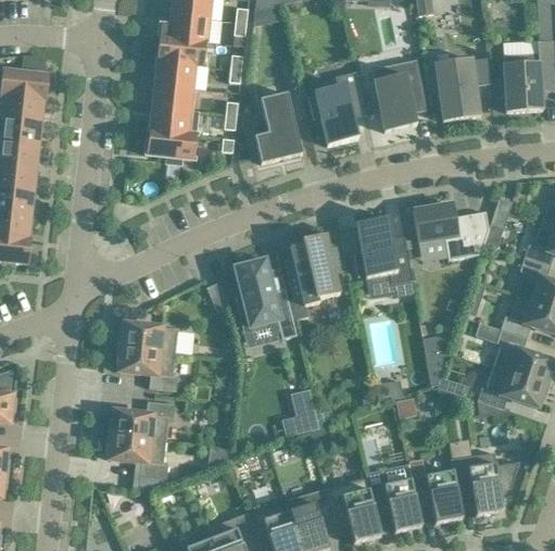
[(209,16),(210,0),(173,0),(172,13),(209,16)]
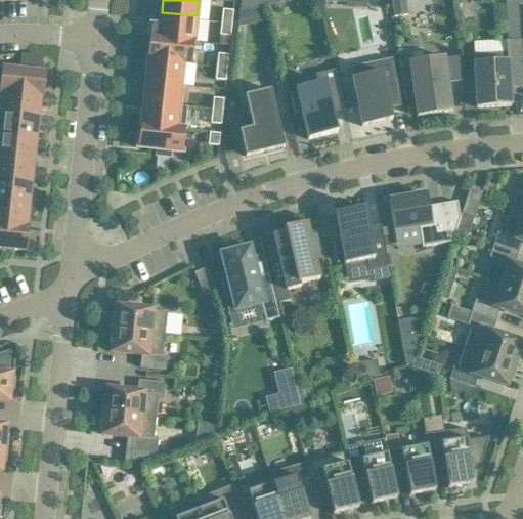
[(242,0),(241,8),(264,3),(263,0),(242,0)]
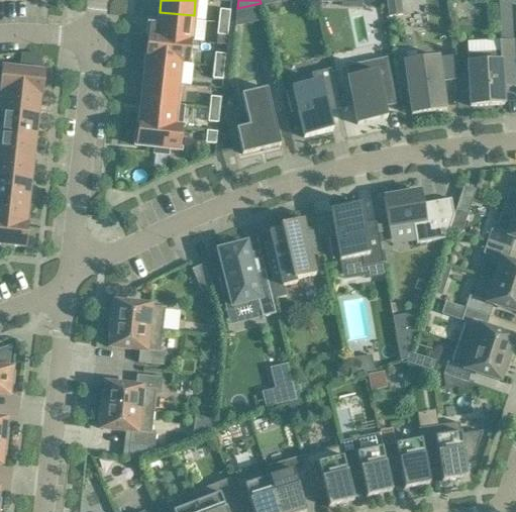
[(388,0),(390,12),(402,10),(401,0),(388,0)]
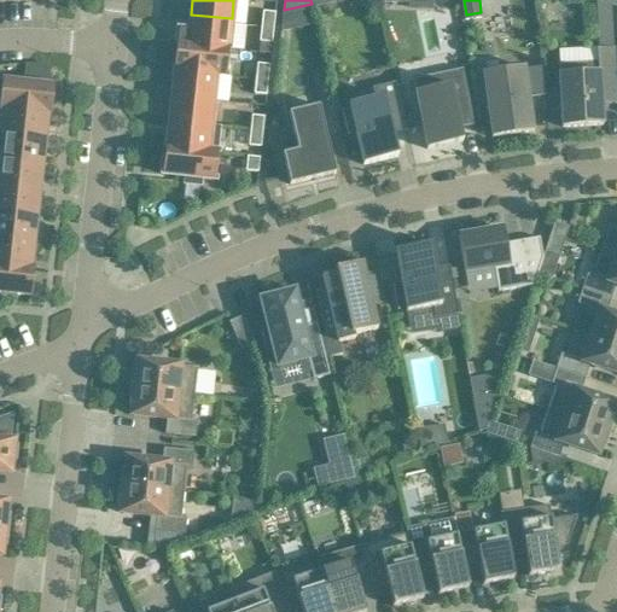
[(274,23),(275,9),(263,7),(262,22),(274,23)]
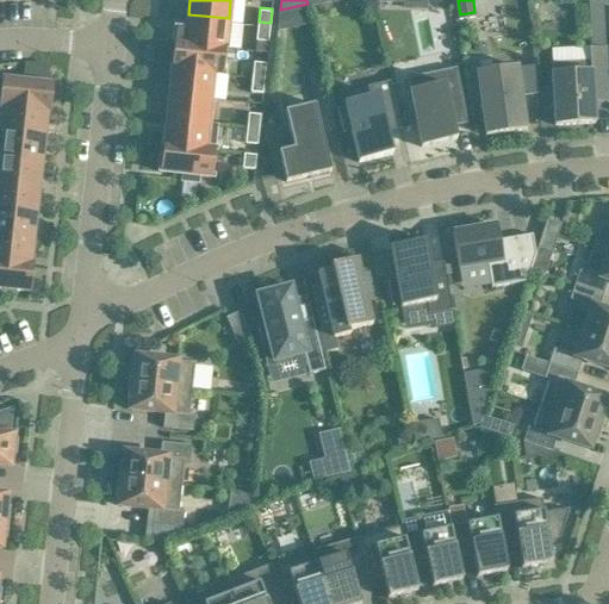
[(227,44),(229,18),(188,14),(187,26),(176,25),(175,35),(176,35),(175,38),(175,37),(174,39),(227,44)]
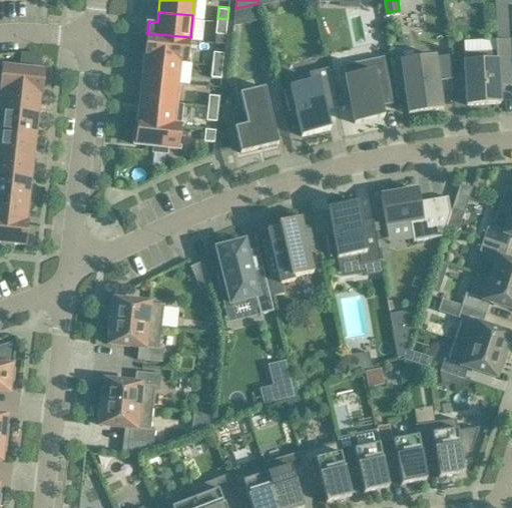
[(225,32),(227,19),(217,18),(215,31),(225,32)]
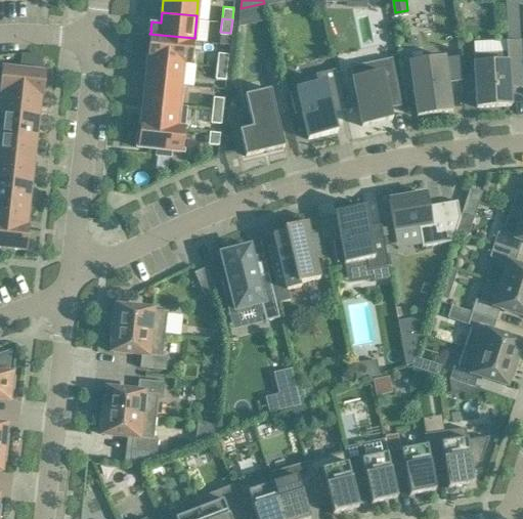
[(191,60),(194,38),(149,34),(147,56),(148,56),(183,59),(191,60)]
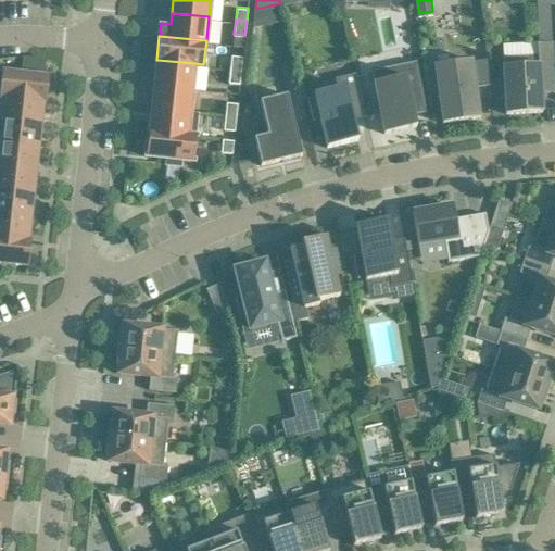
[(540,65),(554,65),(552,39),(538,40),(538,51),(525,52),(525,61),(503,63),(506,110),(542,108),(540,65)]
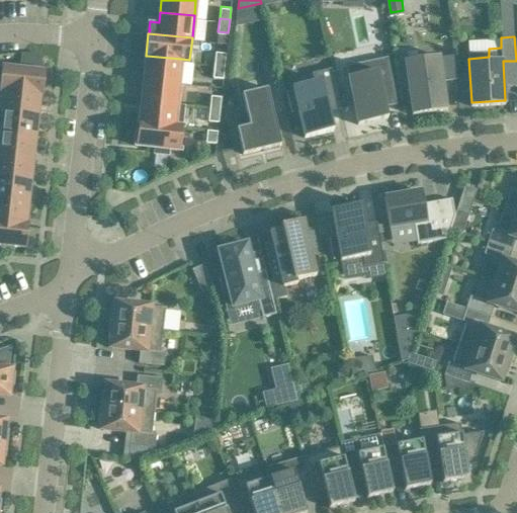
[(225,63),(226,51),(216,50),(214,62),(225,63)]
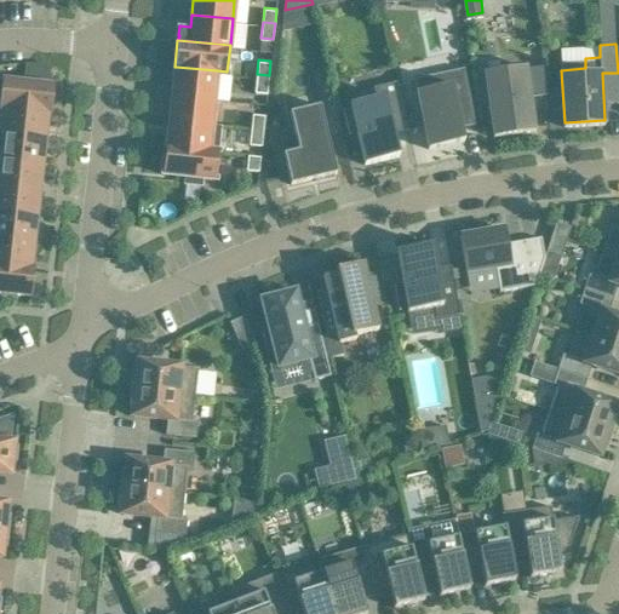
[(485,68),(494,133),(536,127),(531,93),(546,91),(544,63),(527,66),(526,62),(485,68)]
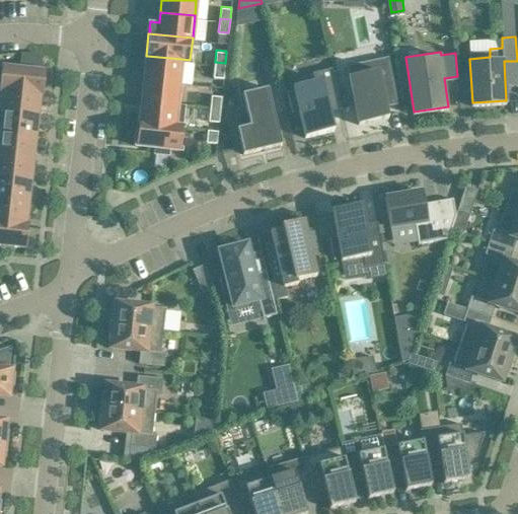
[(388,54),(347,62),(359,122),(388,116),(386,103),(397,101),(388,54)]
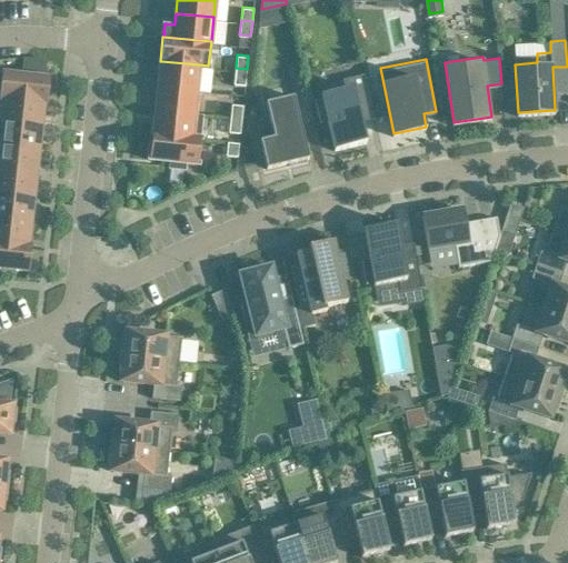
[(197,88),(199,64),(161,61),(159,83),(197,88)]
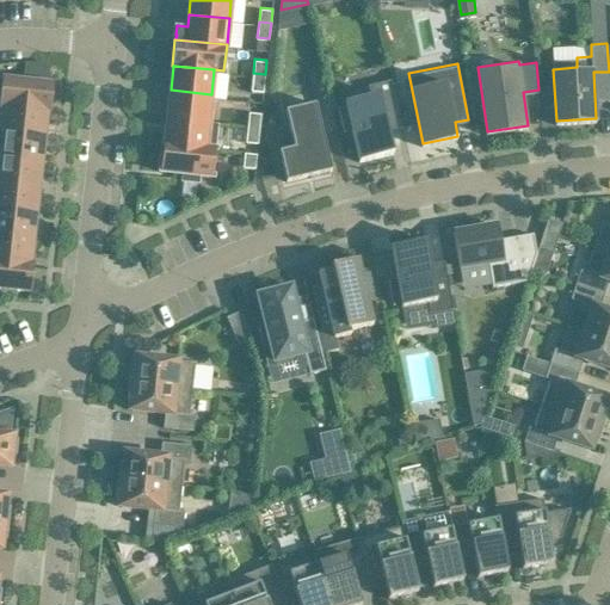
[(264,90),(265,74),(253,73),(252,88),(264,90)]
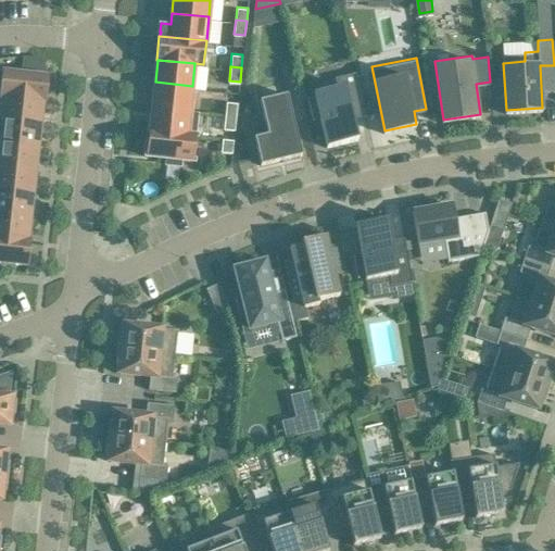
[(0,94),(3,94),(42,98),(45,99),(48,73),(3,69),(0,94)]
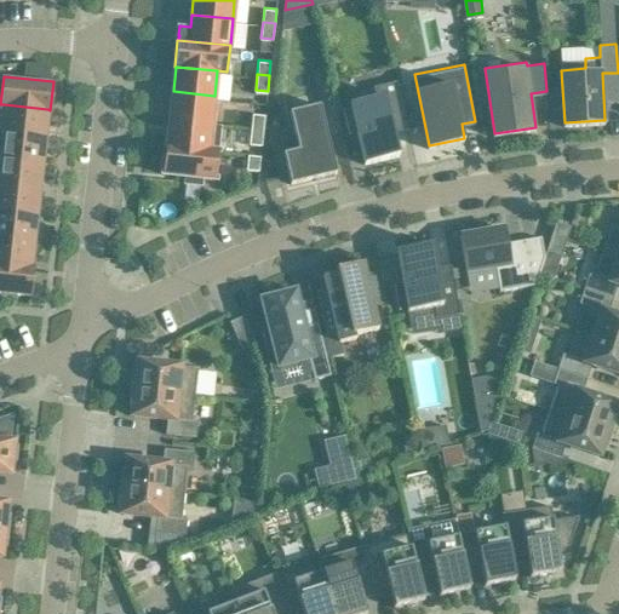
[(408,126),(397,78),(374,84),(377,95),(350,101),(351,104),(345,107),(345,105),(344,105),(349,130),(350,130),(350,128),(357,127),(365,161),(399,153),(391,120),(405,118),(407,126),(408,126)]
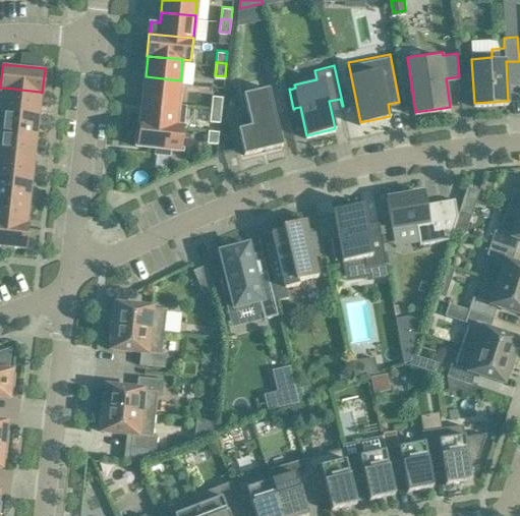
[(178,102),(180,80),(146,76),(142,99),(178,103),(178,102)]
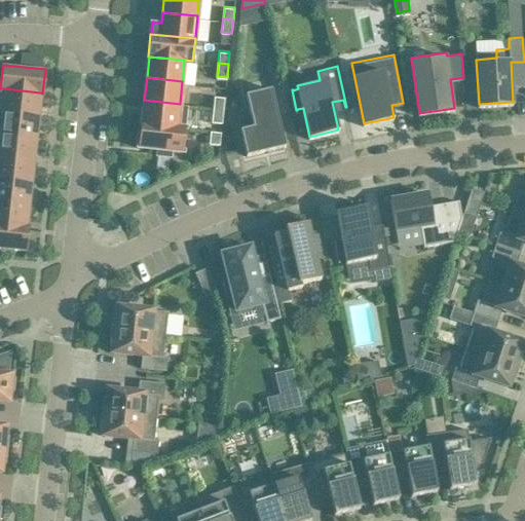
[(240,126),(247,153),(286,144),(272,85),(246,91),(254,124),(240,126)]
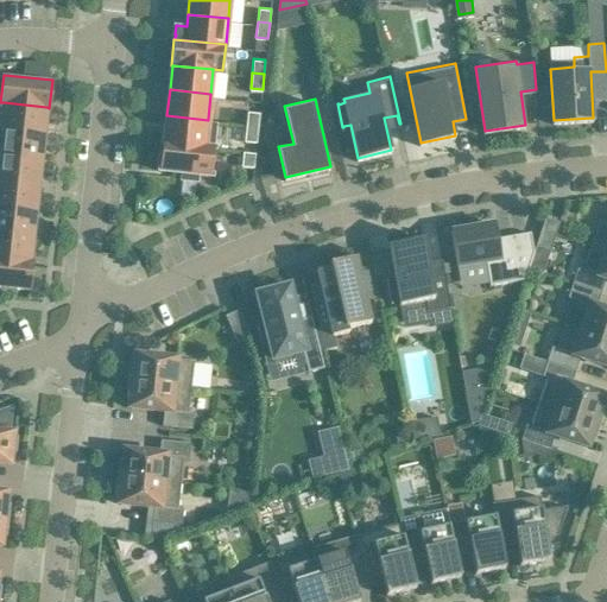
[(44,132),(46,107),(4,102),(1,127),(44,132)]
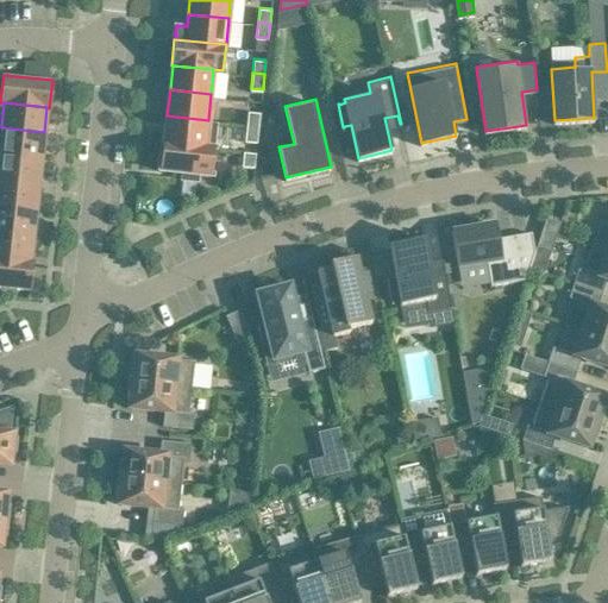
[(258,125),(261,111),(249,110),(246,124),(258,125)]
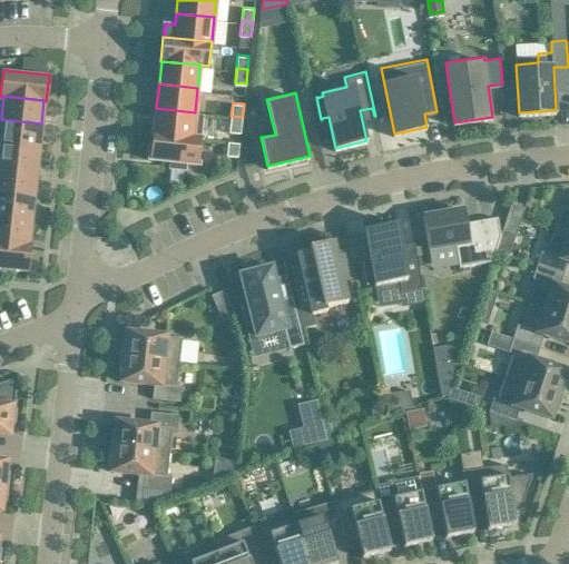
[(202,136),(204,111),(195,111),(195,112),(156,108),(154,130),(202,136)]
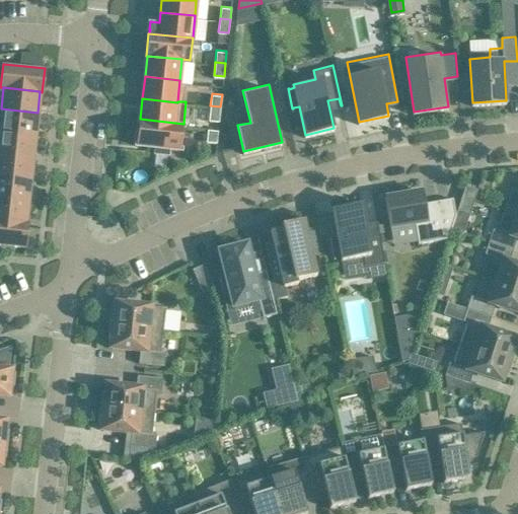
[(219,120),(220,106),(210,105),(209,119),(219,120)]
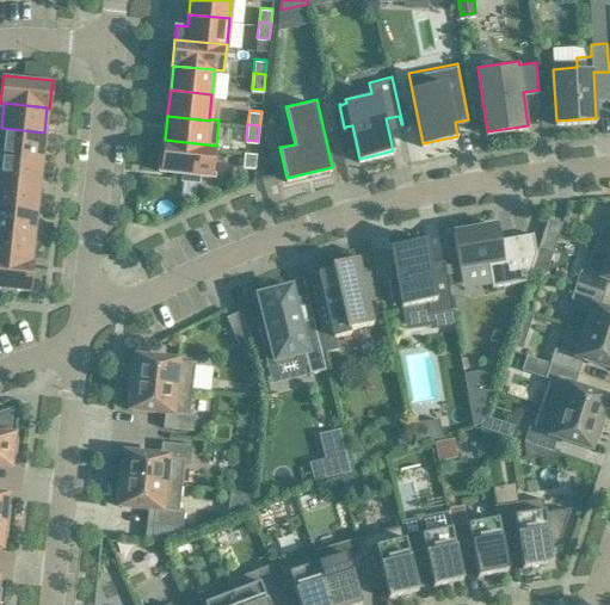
[(0,153),(41,159),(44,133),(1,128),(0,134),(0,153)]
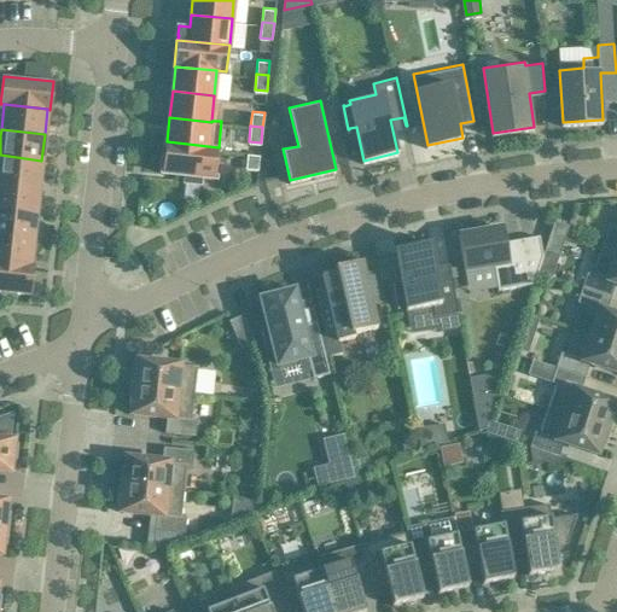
[(219,147),(167,141),(166,141),(163,165),(163,169),(186,172),(186,178),(201,180),(201,174),(215,175),(219,147)]
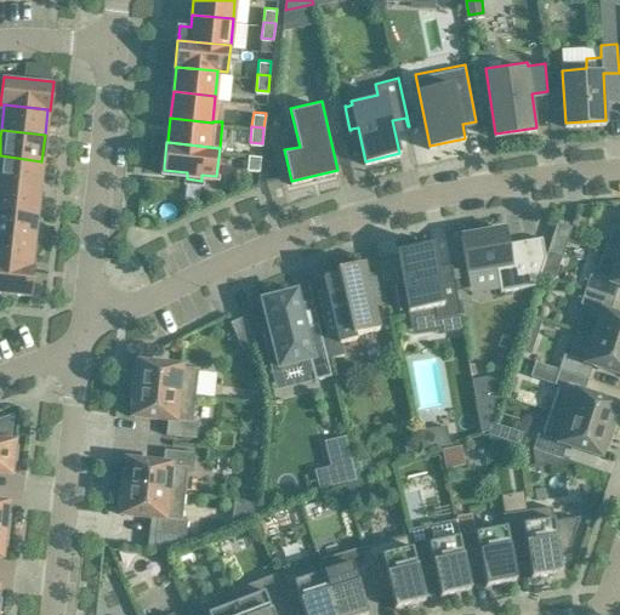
[(260,169),(261,154),(249,153),(248,168),(260,169)]
